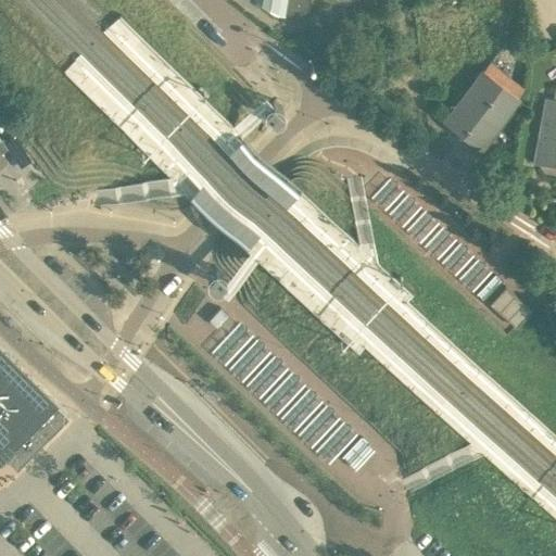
[(257,0),(283,15),(286,0),(257,0)]
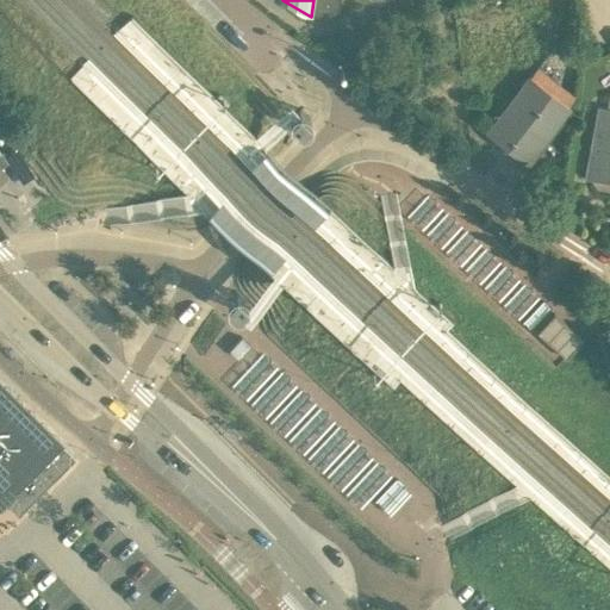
[(313,0),(312,13),(337,17),(340,0),(313,0)]
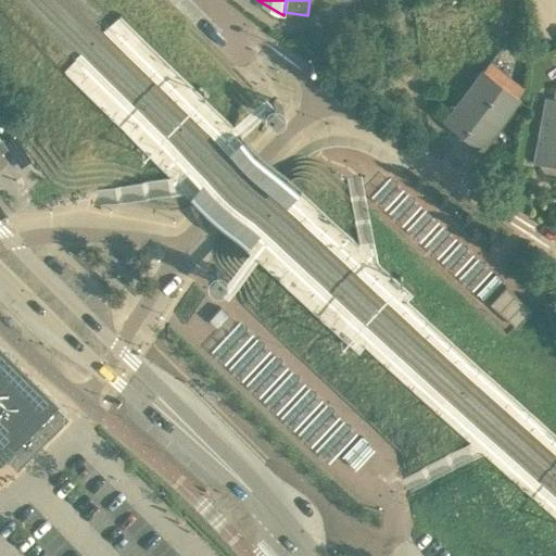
[(408,0),(402,1),(403,14),(412,13),(411,0),(408,0)]
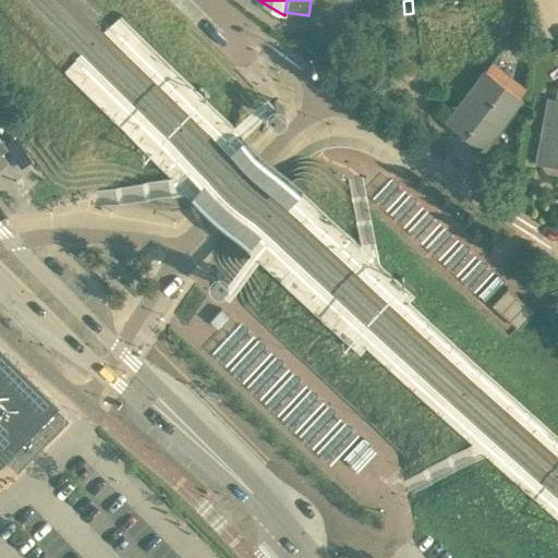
[(483,148),(520,99),(483,71),(446,120),(483,148)]
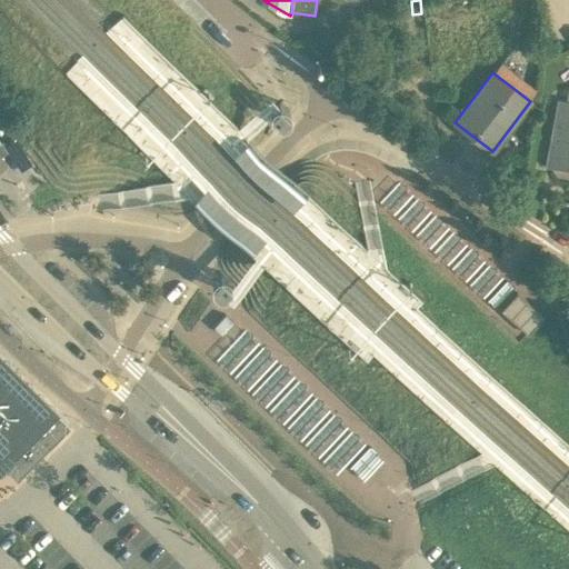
[(568,101),(557,99),(545,165),(568,169),(568,101)]
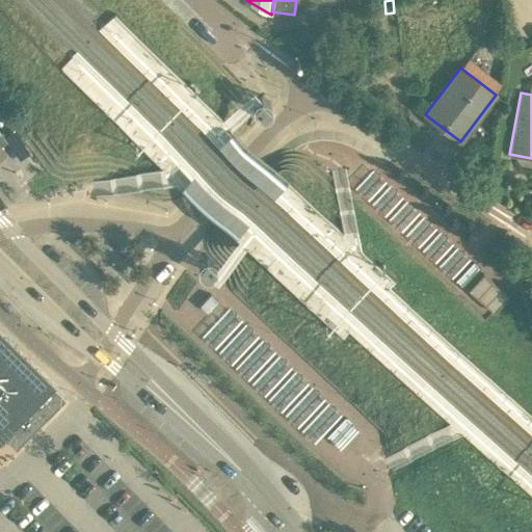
[(271,105),(261,96),(258,99),(254,103),(264,112),(267,108),(271,105)]
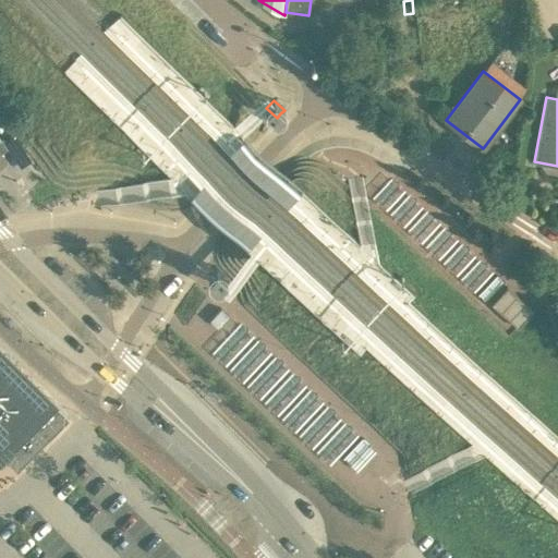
[(15,141),(7,147),(13,157),(23,152),(15,141)]
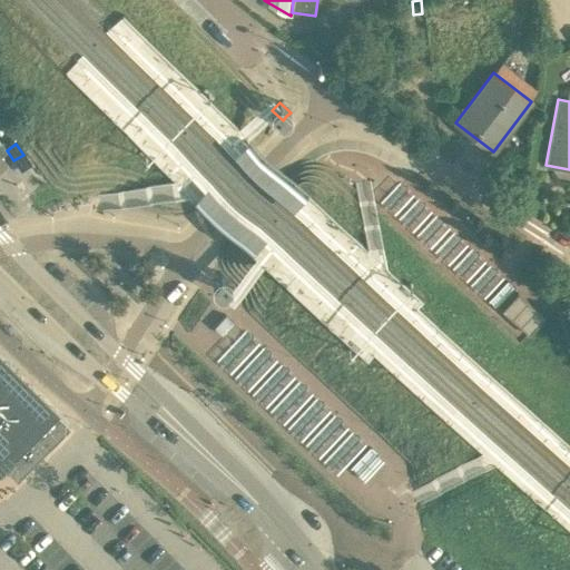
[(233,283),(222,273),(218,277),(214,282),(224,292),(228,287),(233,283)]
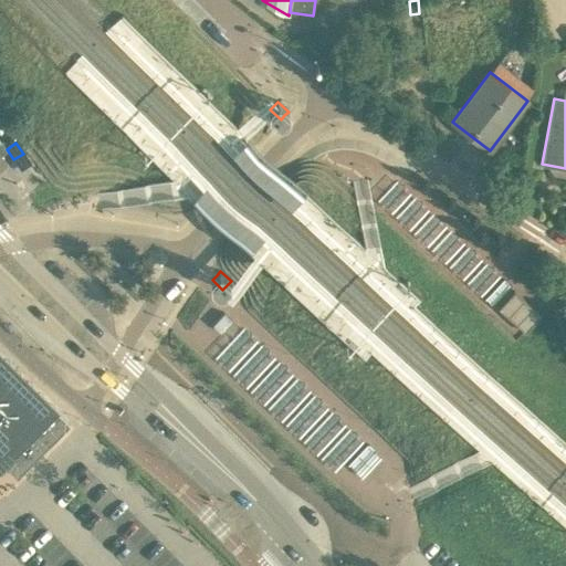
[(541,316),(514,291),(498,308),(525,333),(541,316)]
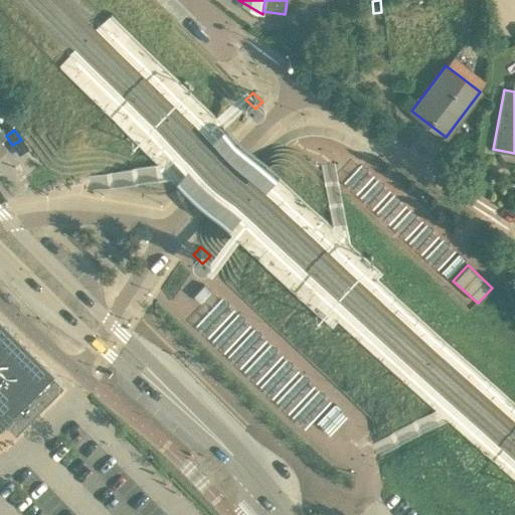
[(203,284),(193,294),(199,301),(210,290),(203,284)]
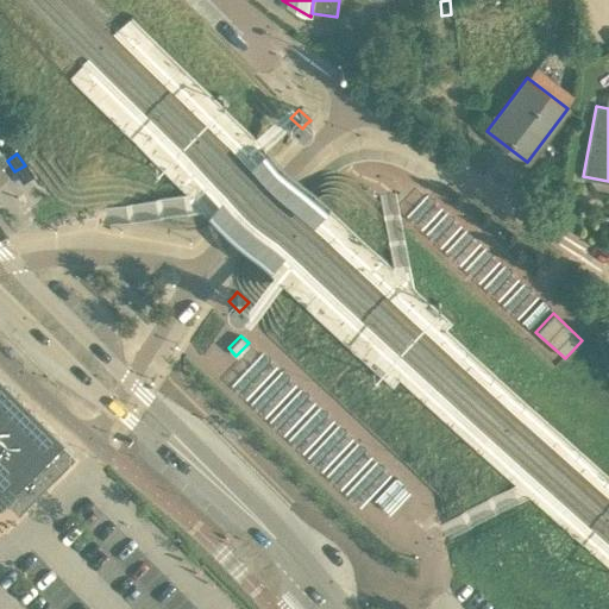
[(44,427),(0,382),(0,495),(18,514),(75,458),(44,427)]
